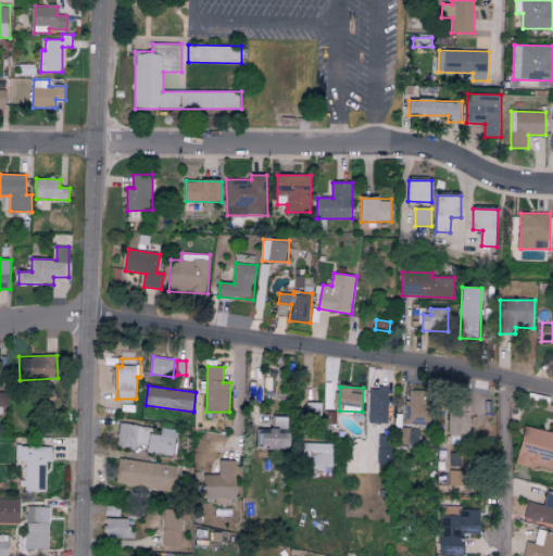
[(369,424),(388,424),(389,389),(371,388),(369,424)]
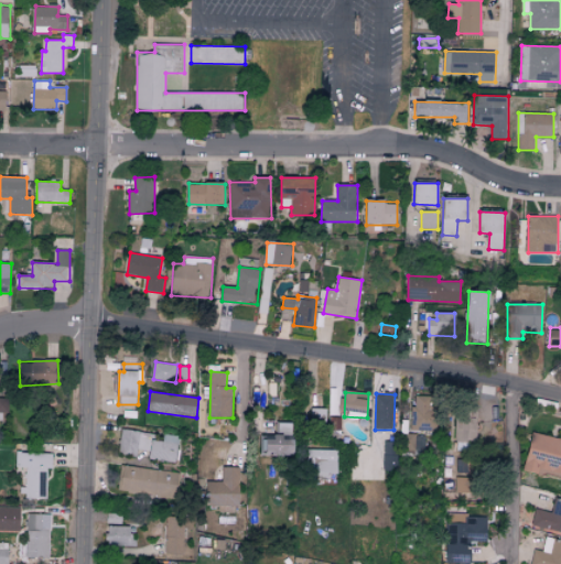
[(412,431),(437,432),(438,397),(413,397),(412,431)]
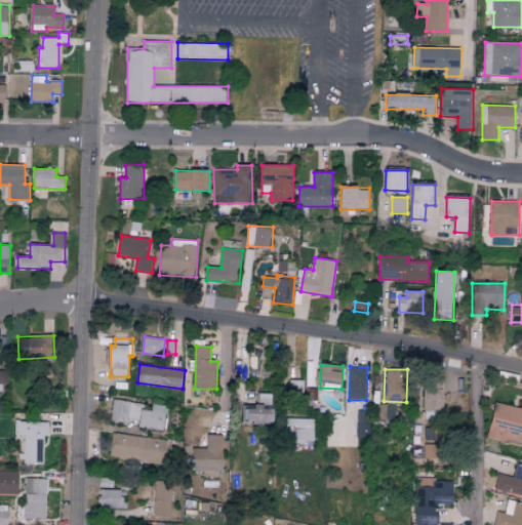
[(0,386),(7,386),(8,371),(0,370),(0,386)]
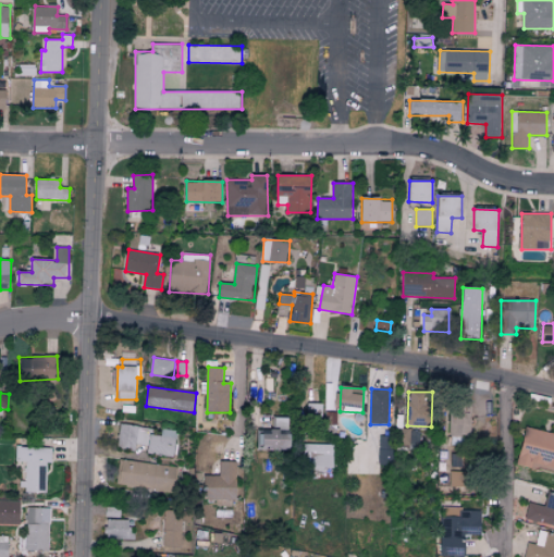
[(472,437),(472,401),(452,403),(452,437),(472,437)]
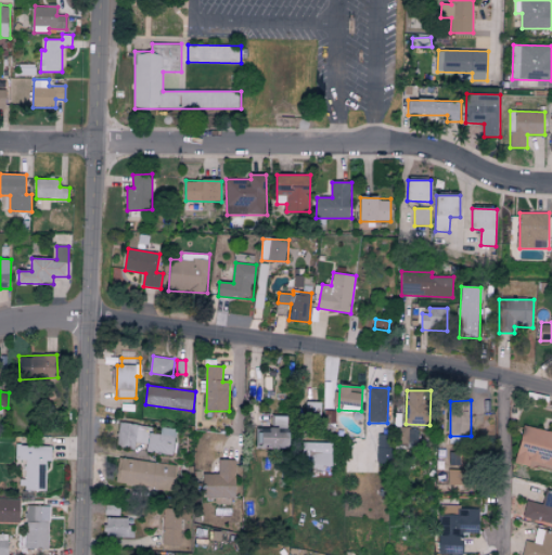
[(258,431),(258,449),(290,448),(290,416),(274,416),(274,430),(258,431)]
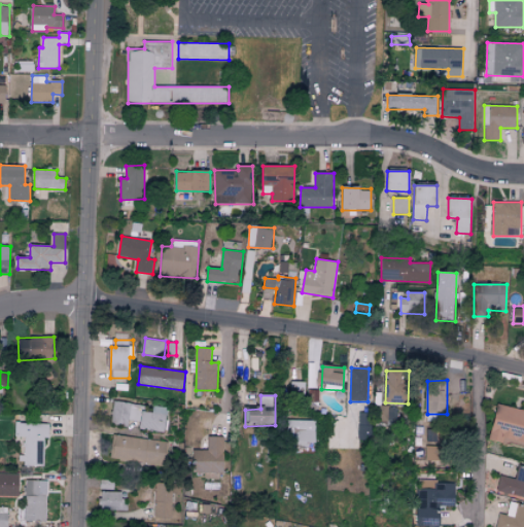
[(131,420),(140,421),(142,405),(114,401),(112,425),(130,426),(131,420)]
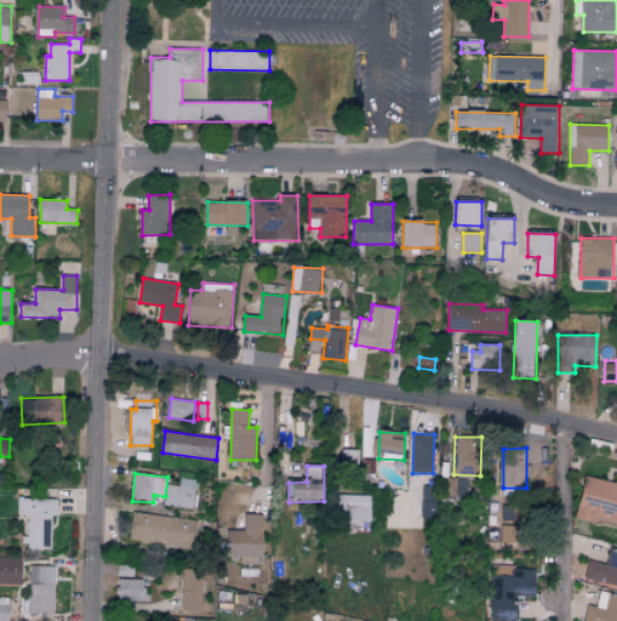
[(616,483),(586,477),(577,518),(616,525),(616,483)]
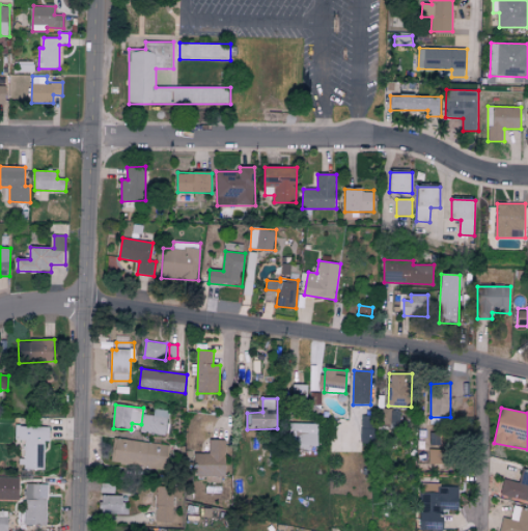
[(155,416),(143,414),(141,431),(166,436),(170,411),(156,409),(155,416)]
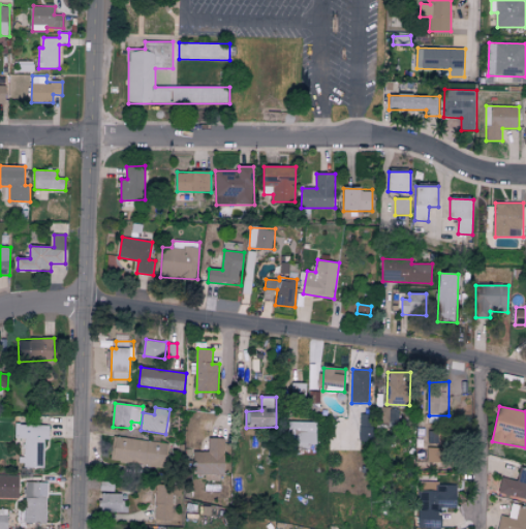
[(389,423),(392,409),(381,407),(378,421),(389,423)]
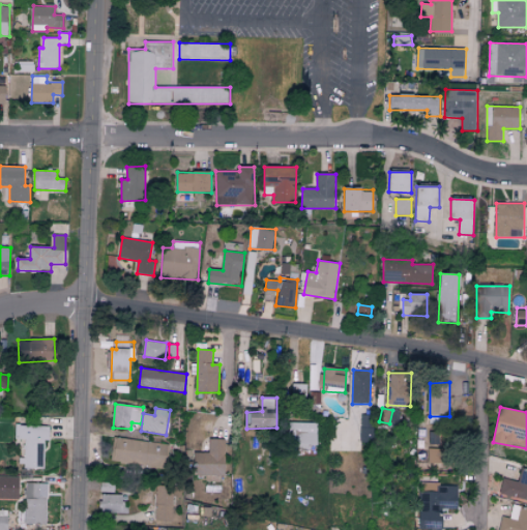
[(375,439),(376,415),(362,415),(361,439),(375,439)]
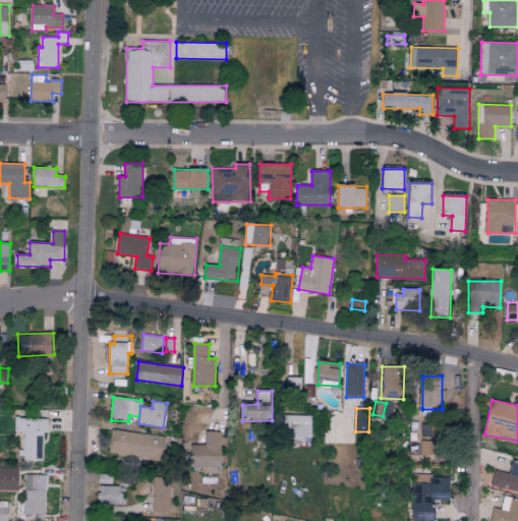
[(312,440),(313,416),(285,415),(284,439),(312,440)]
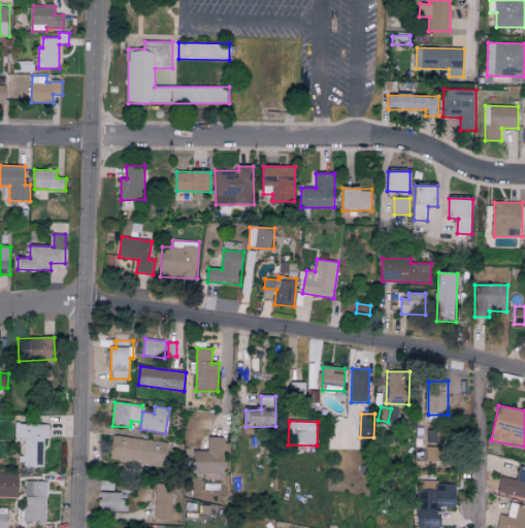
[(51,425),(17,424),(17,437),(24,437),(24,465),(44,466),(45,438),(51,438),(51,425)]
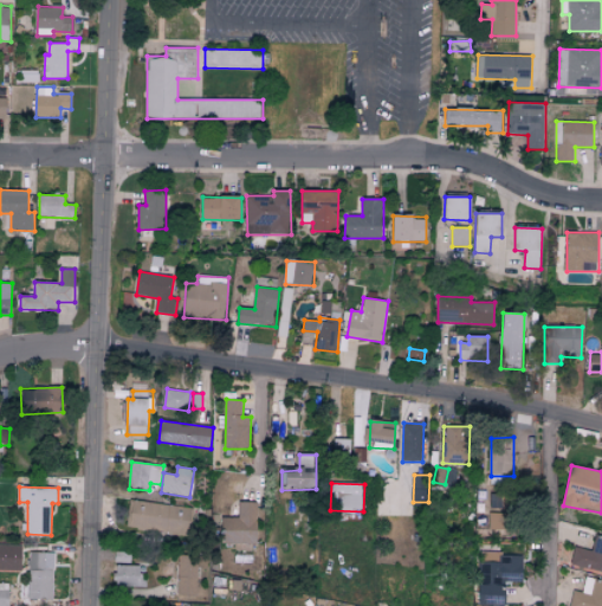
[(192,535),(194,508),(131,500),(129,528),(192,535)]
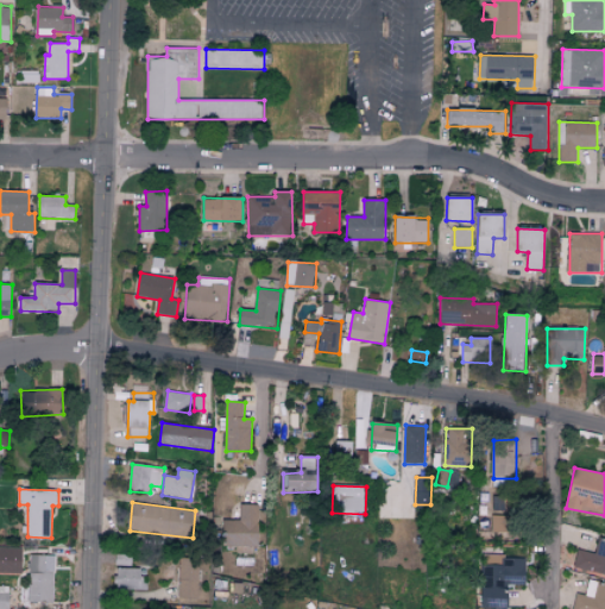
[(224,520),(222,546),(258,547),(259,506),(241,504),(241,521),(224,520)]
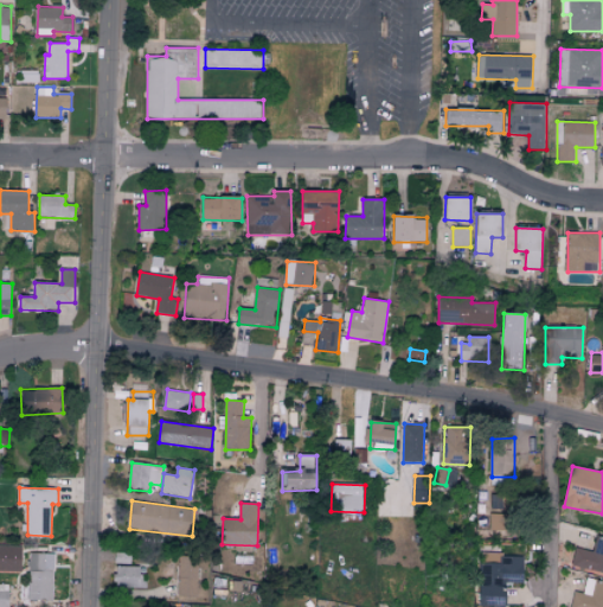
[(602,536),(598,535),(595,551),(578,548),(573,566),(602,572),(602,536)]
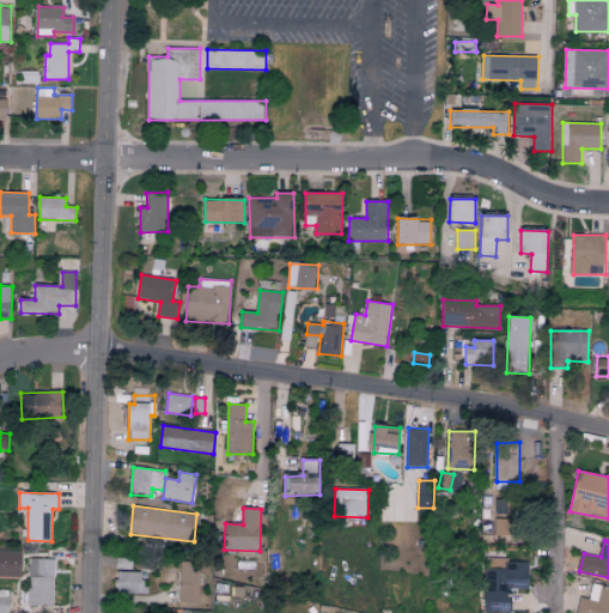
[(0,576),(23,577),(23,552),(0,551),(0,576)]
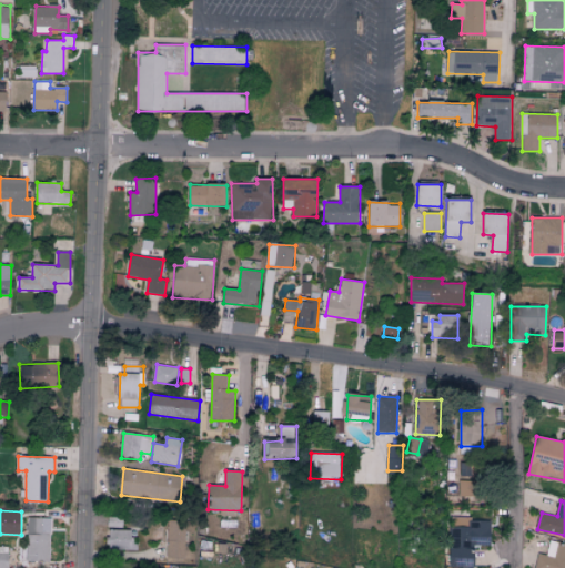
[(124,528),(124,518),(110,517),(109,527),(124,528)]
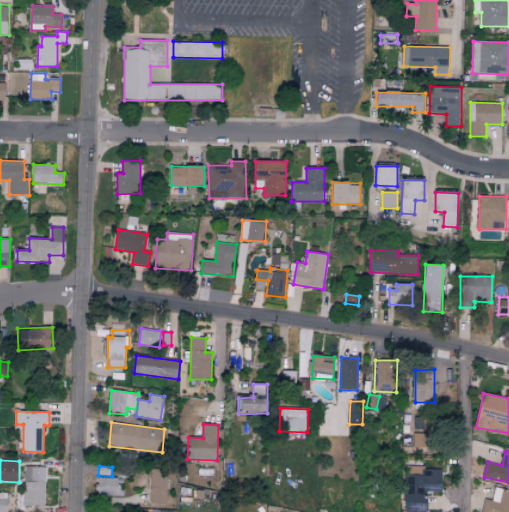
[(47,467),(26,467),(25,506),(45,507),(47,467)]
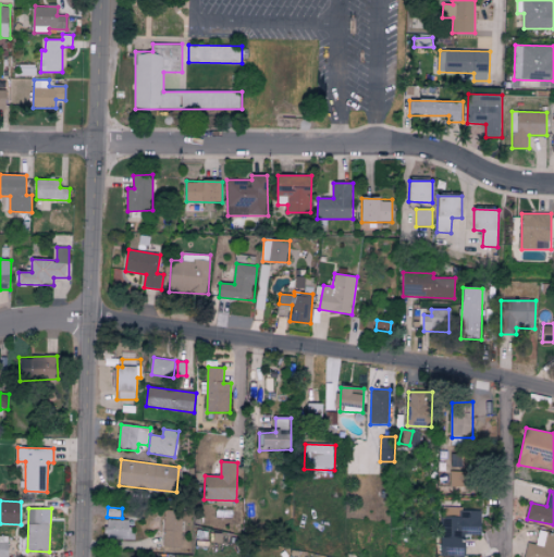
[(442,556),(465,556),(466,534),(481,535),(482,510),(443,509),(442,556)]
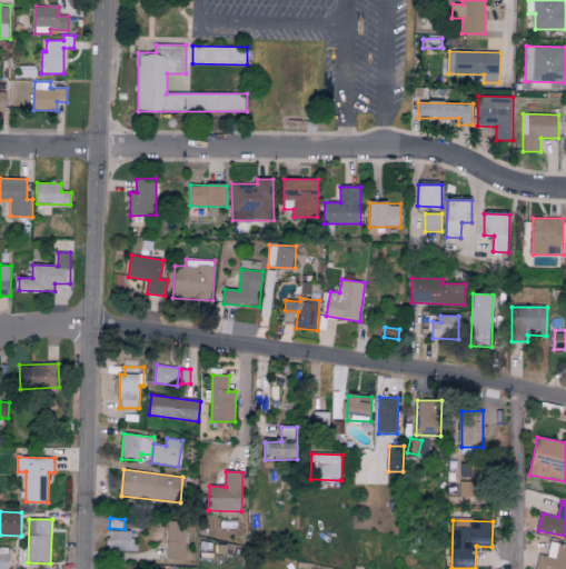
[(168,559),(187,560),(188,522),(169,521),(168,559)]
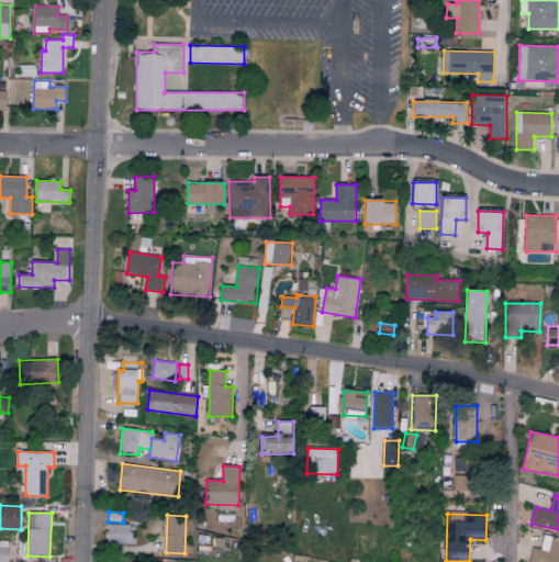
[(131,525),(109,525),(109,543),(137,544),(137,535),(131,535),(131,525)]
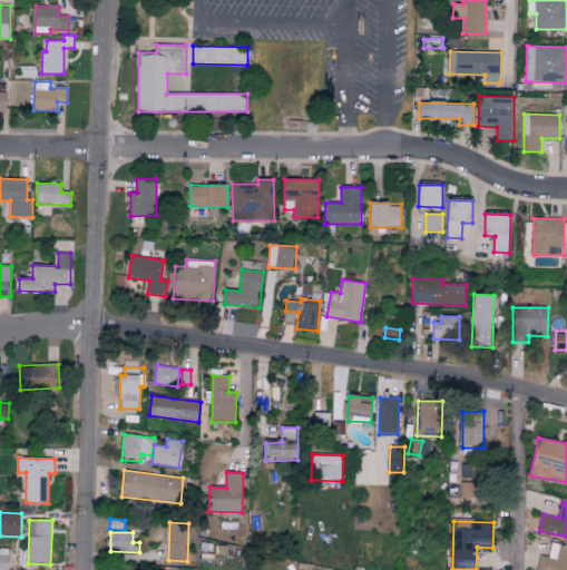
[(538,569),(566,569),(566,544),(554,542),(549,558),(541,556),(538,569)]
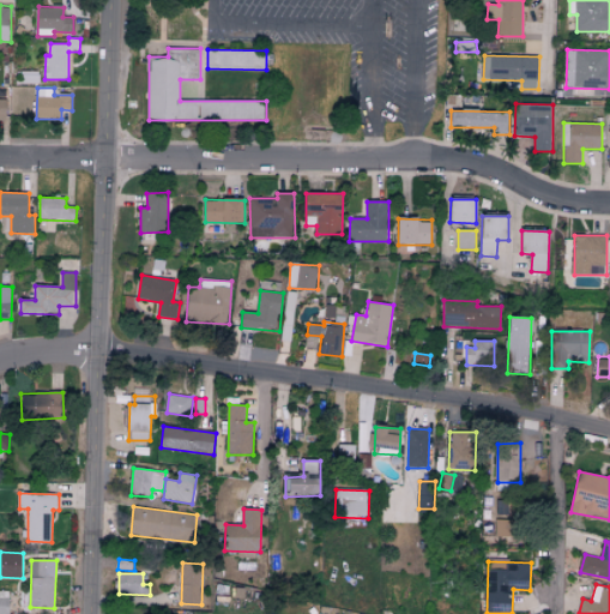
[(0,613),(10,613),(10,591),(0,591),(0,613)]
